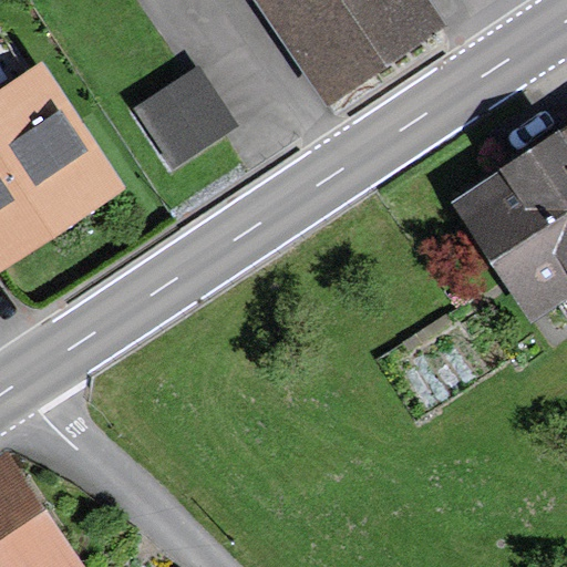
[(250,0),(325,109),(447,27),(429,0),(250,0)]
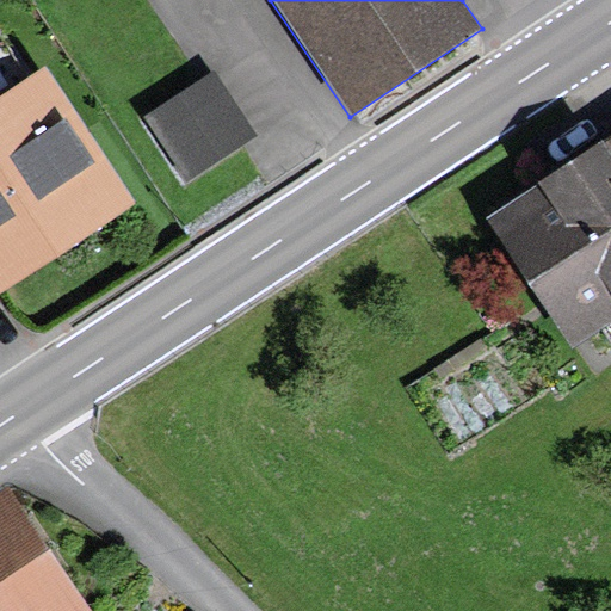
[(0,100),(54,66),(18,13),(0,25),(0,100)]
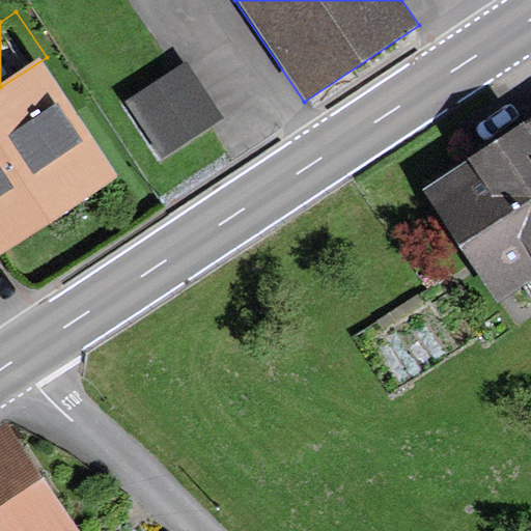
[(200,61),(137,86),(161,145),(223,120),(200,61)]
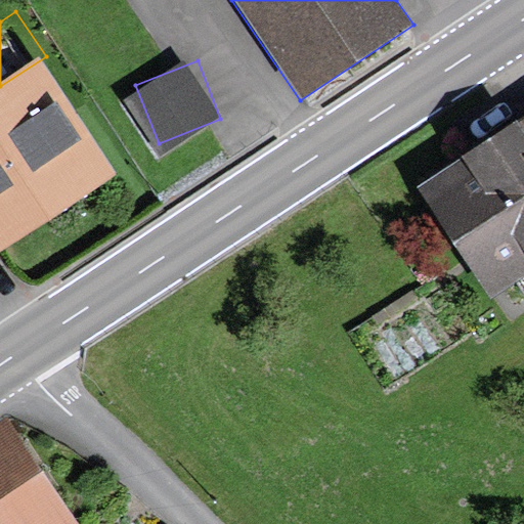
[(0,106),(0,218),(75,169),(49,131),(62,122),(37,82),(0,106)]
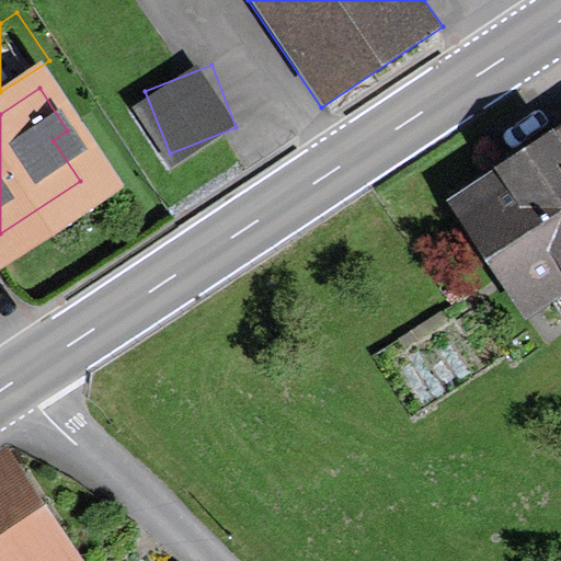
[(560,125),(446,202),(524,319),(552,300),(560,315),(560,125)]
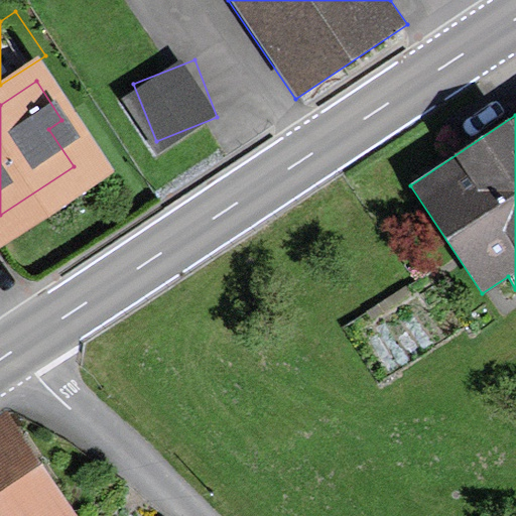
[(0,515),(78,515),(8,409),(0,414),(0,515)]
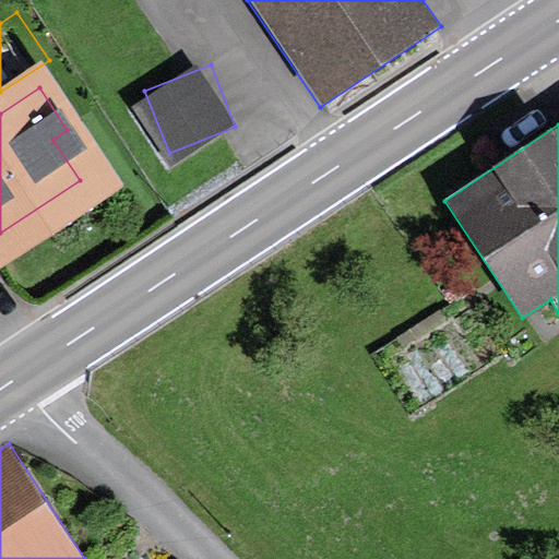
All buildings are outlined.
